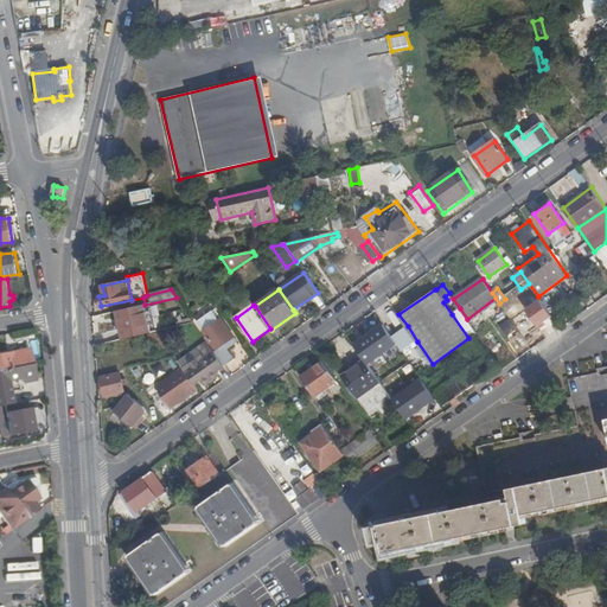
[(94,315),(94,331),(123,325),(123,321),(129,320),(129,315),(135,313),(133,307),(94,315)]
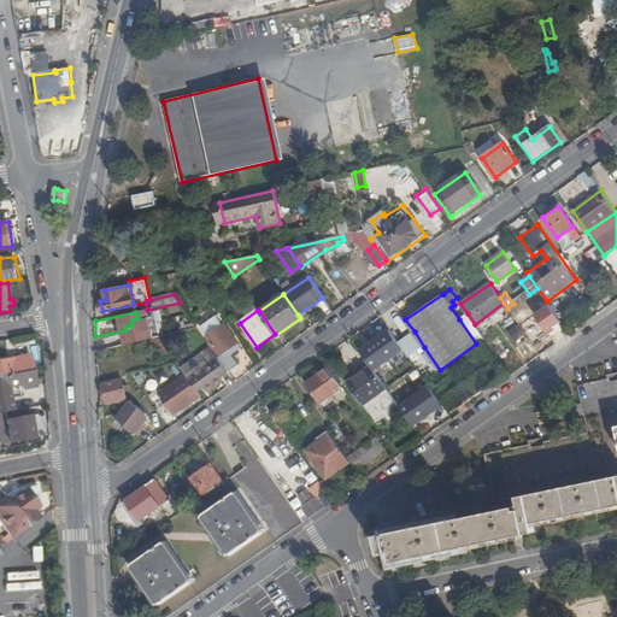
[(459,319),(476,344),(485,338),(475,324),(468,313),(459,319)]
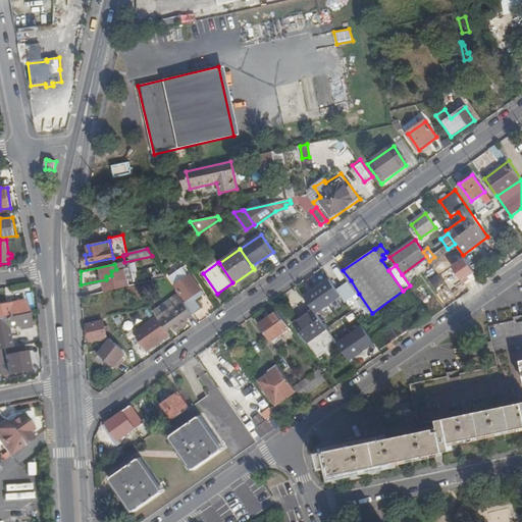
[(187,300),(184,302),(193,315),(202,309),(196,301),(205,294),(186,266),(170,276),(187,300)]
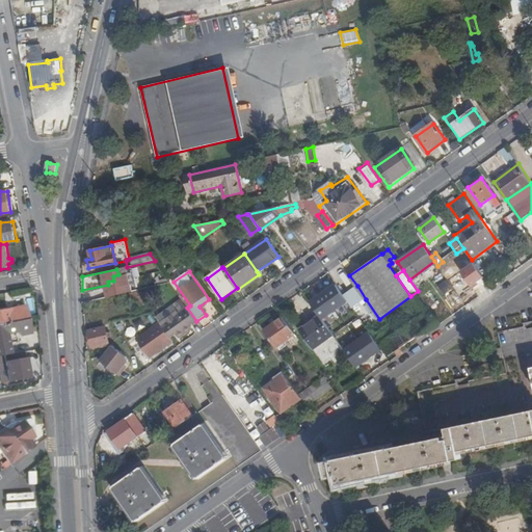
[(142,290),(157,286),(155,273),(139,276),(142,290)]
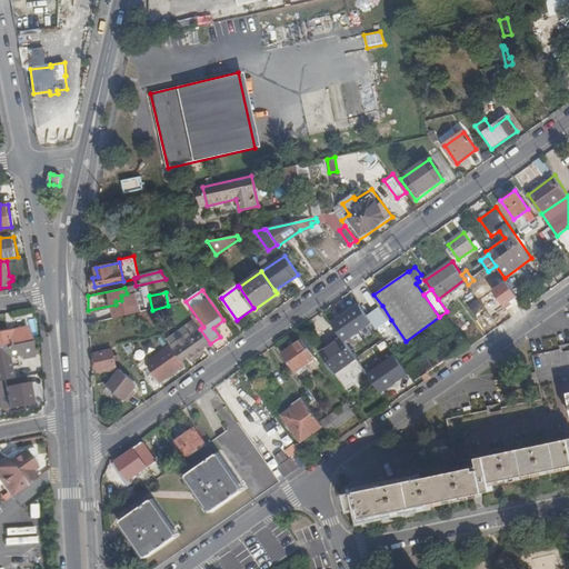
[(469,306),(477,315),(485,309),(477,299),(469,306)]
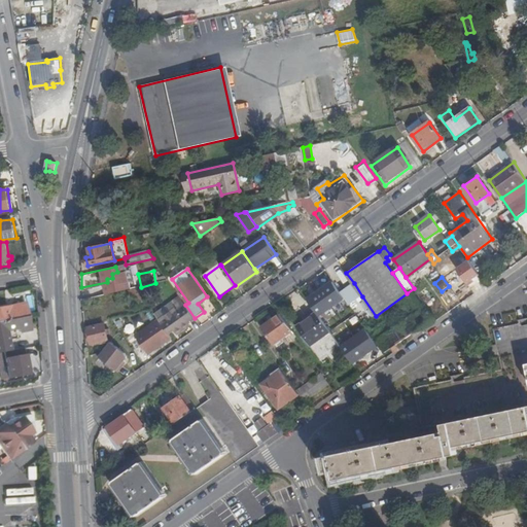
[(317,312),(319,315),(345,297),(343,295),(343,294),(341,292),(331,279),(306,296),(317,312)]
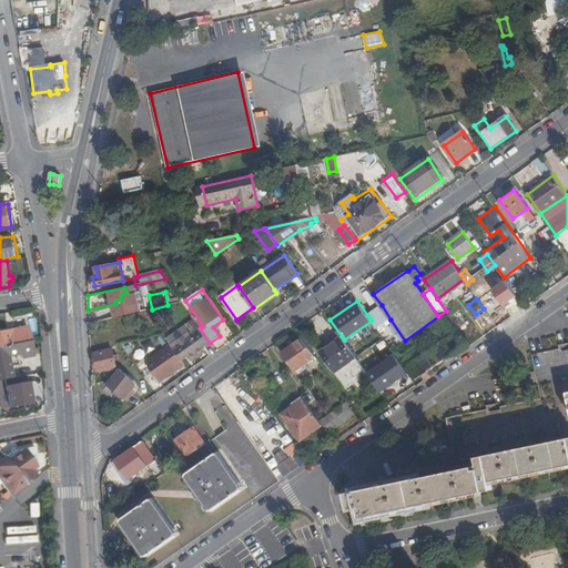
[(382,305),(367,315),(369,317),(369,318),(372,321),(375,325),(377,328),(391,320),(382,305)]
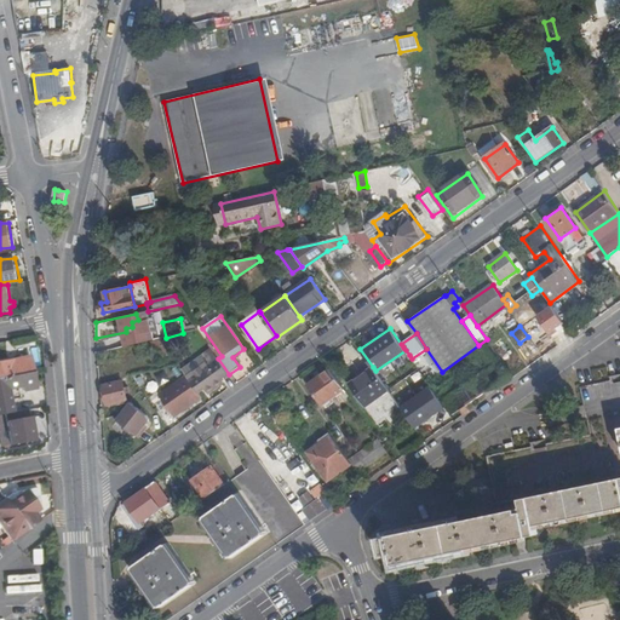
[(159,339),(150,342),(160,357),(171,356),(159,339)]
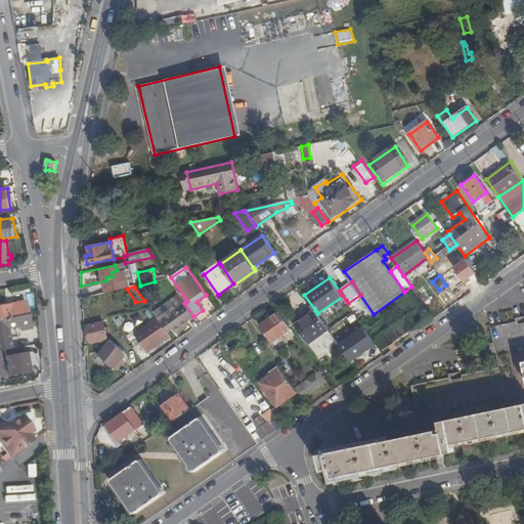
[(411,287),(404,292),(409,299),(411,297),(416,294),(411,287)]
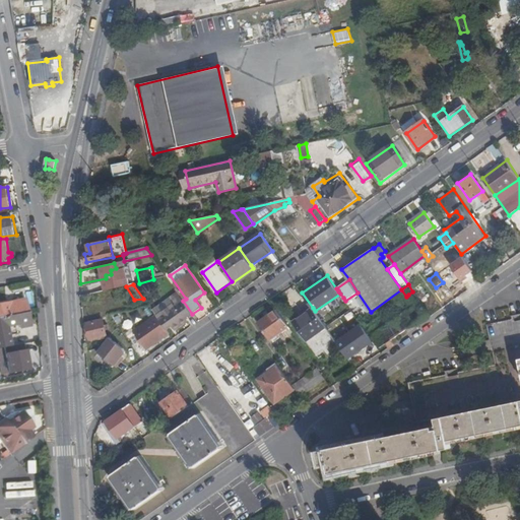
[(412,291),(408,295),(416,305),(418,304),(420,302),(412,291)]
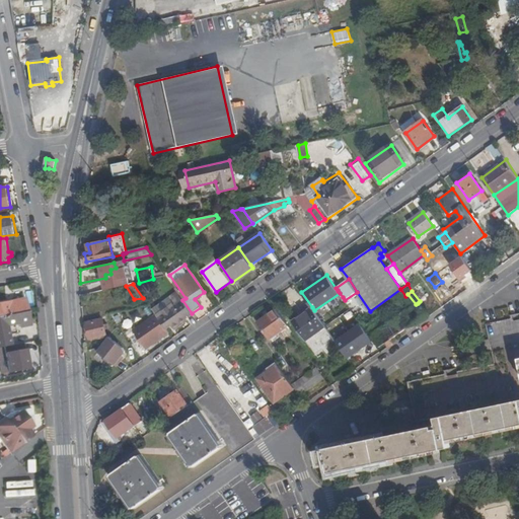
[(182,300),(177,292),(171,296),(172,298),(165,303),(168,307),(157,315),(167,329),(172,326),(174,328),(190,317),(188,315),(192,313),(182,300)]
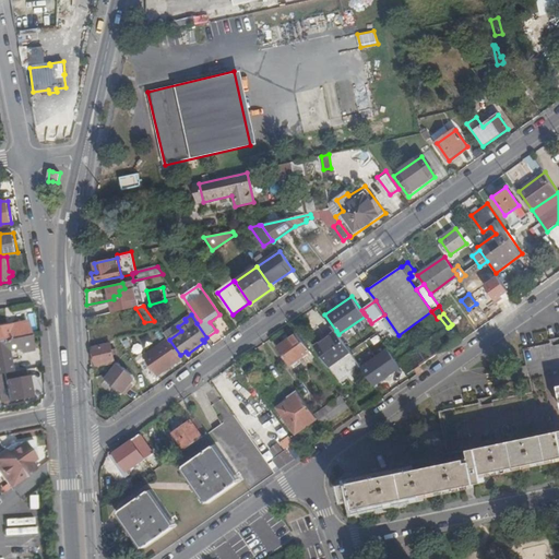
[(0,342),(30,336),(26,323),(0,328),(0,342)]
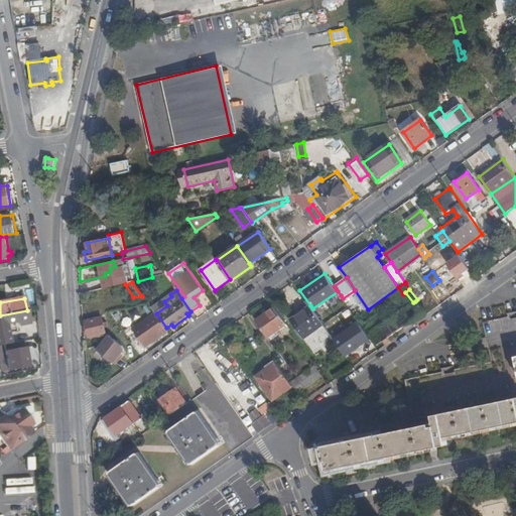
[(415,301),(413,302),(404,308),(411,320),(423,312),(415,301)]
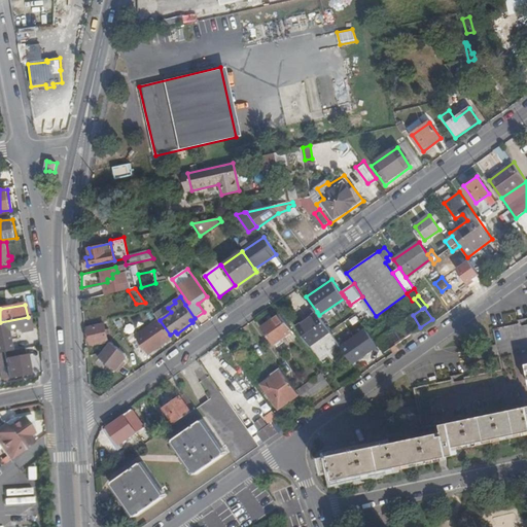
[(319,315),(317,312),(297,325),(313,348),(332,334),(319,315)]
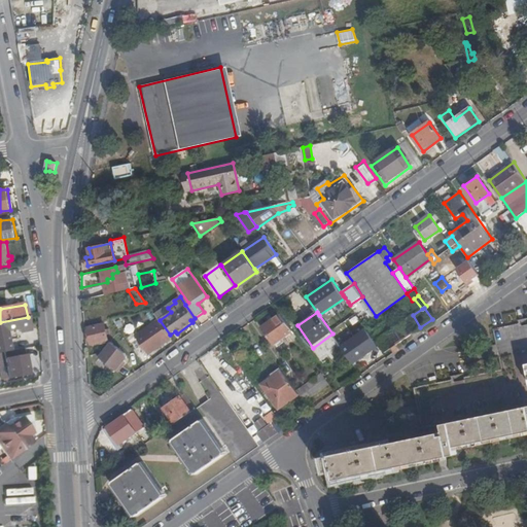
[(293,332),(280,314),(266,324),(278,341),(285,336),(287,338),(293,332)]
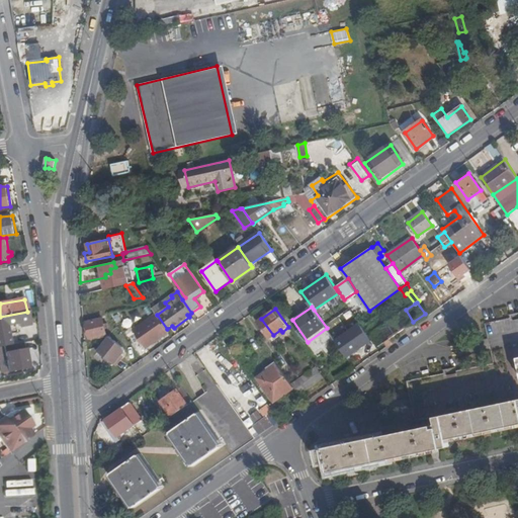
[(394,319),(402,330),(413,322),(406,310),(394,319)]
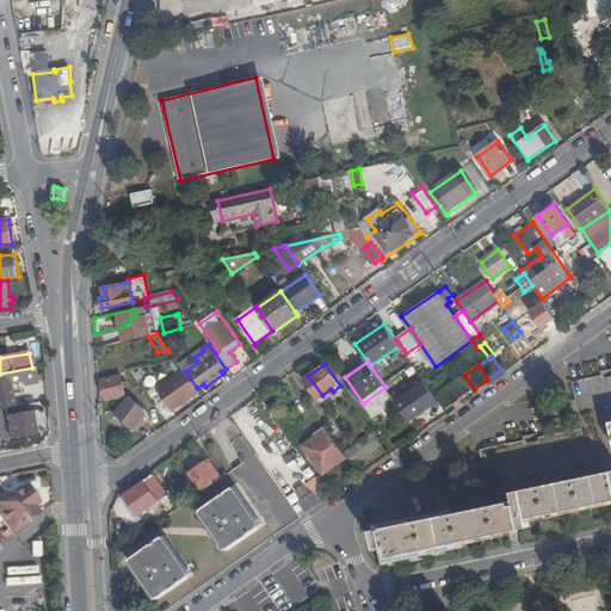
[(0,409),(13,407),(8,383),(23,380),(24,384),(35,382),(32,368),(0,374),(0,409)]
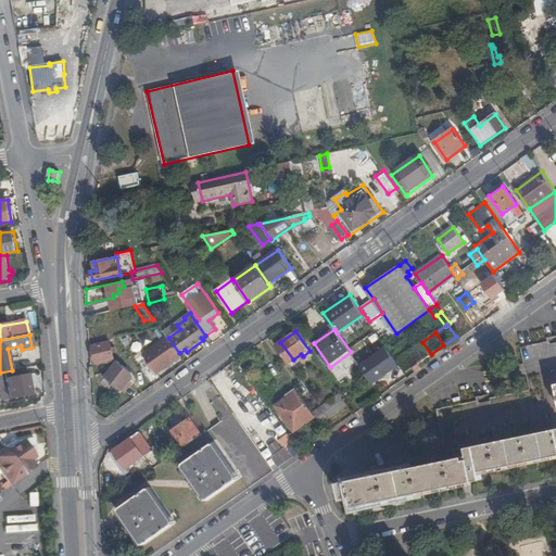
[(555,338),(526,344),(529,366),(531,376),(533,387),(441,406),(450,449),(478,443),(555,426),(555,338)]
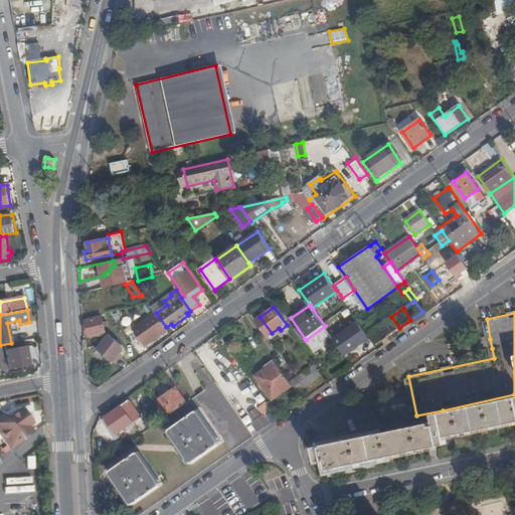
[(166,331),(155,315),(139,326),(134,330),(141,339),(145,345),(150,341),(150,342),(166,331)]
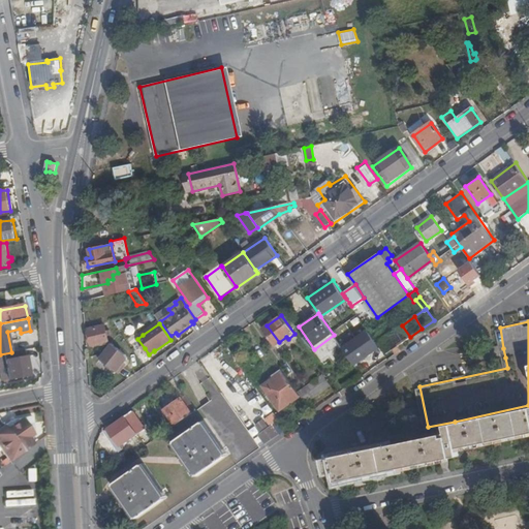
[(92,346),(107,343),(106,337),(110,336),(109,331),(104,331),(103,325),(88,330),(92,346)]
